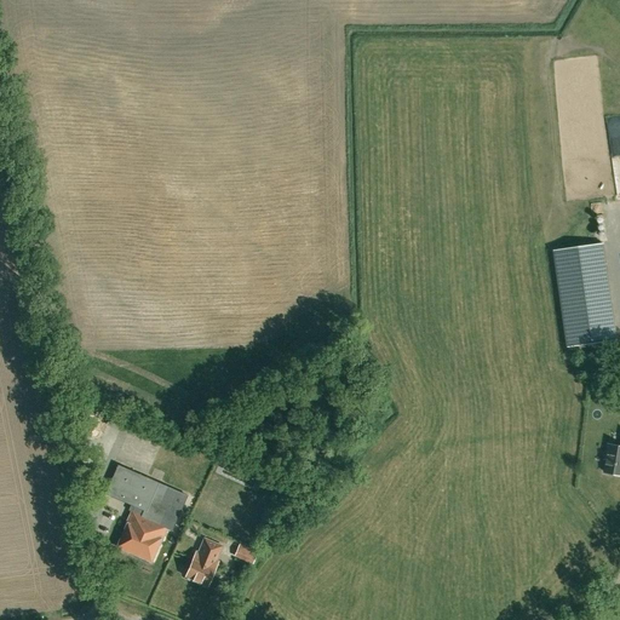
[(603,244),(555,251),(568,346),(616,340),(603,244)]
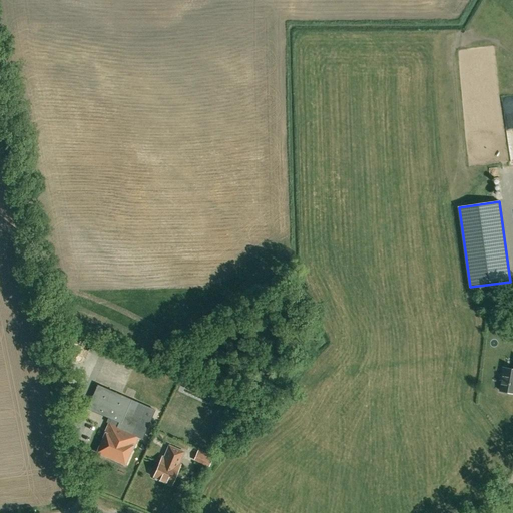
[(132,387),(139,368),(122,362),(120,366),(91,355),(87,366),(79,363),(77,368),(81,370),(79,376),(93,381),(96,374),(132,387)]
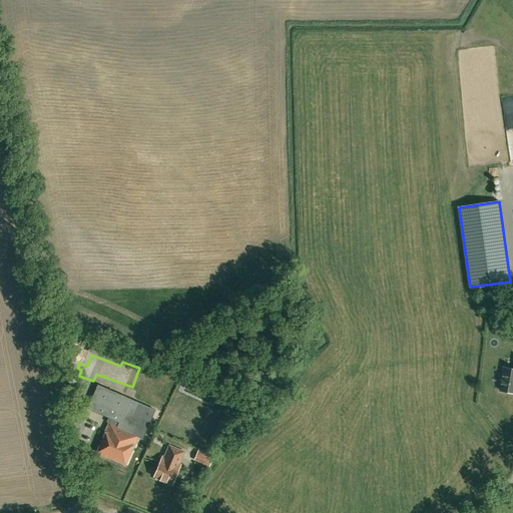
[(512,368),(512,369),(503,367),(501,379),(502,379),(500,390),(512,392),(512,368)]
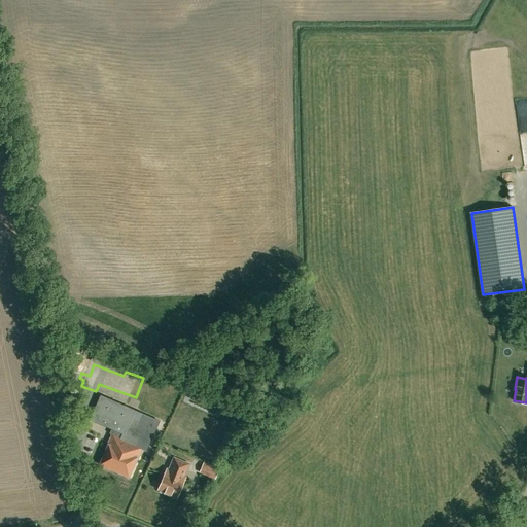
[(114,430),(112,435),(105,450),(106,451),(100,464),(128,478),(134,463),(135,463),(142,448),(145,450),(150,437),(159,421),(101,395),(90,420),(114,430)]
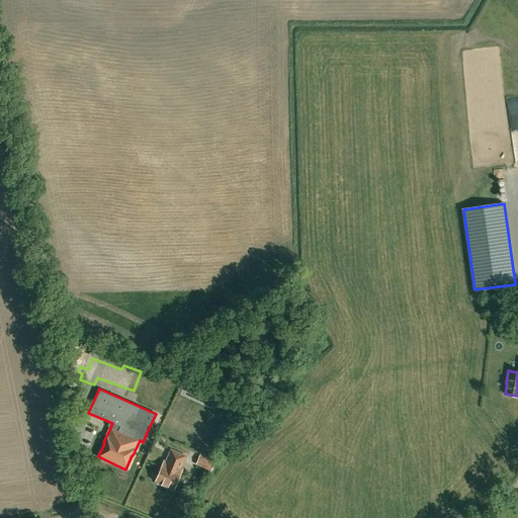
[(171,449),(166,460),(164,459),(155,482),(174,490),(183,467),(176,465),(179,459),(183,461),(186,456),(171,449)]
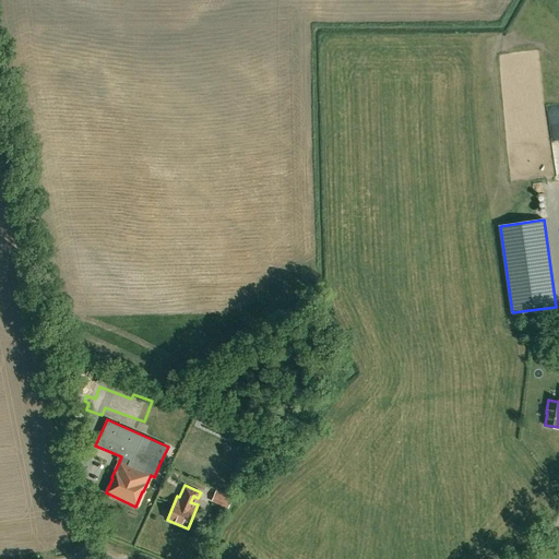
[(233,496),(216,488),(212,500),(228,508),(233,496)]
